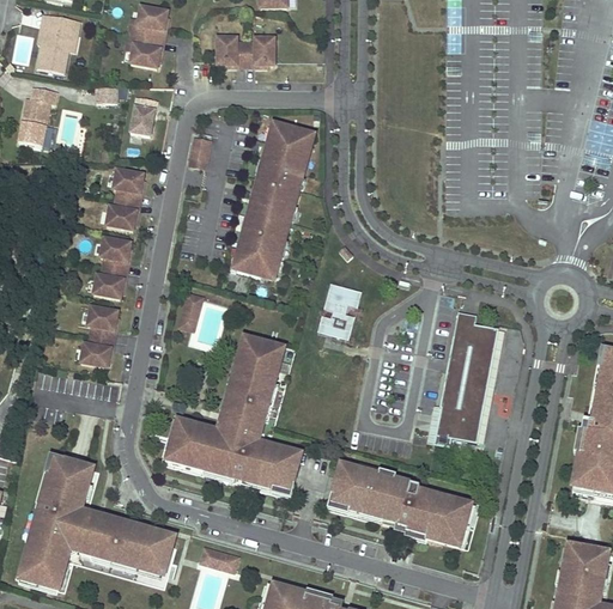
[(164,31),(168,12),(140,7),(137,26),(141,28),(139,35),(159,38),(161,31),(164,31)]
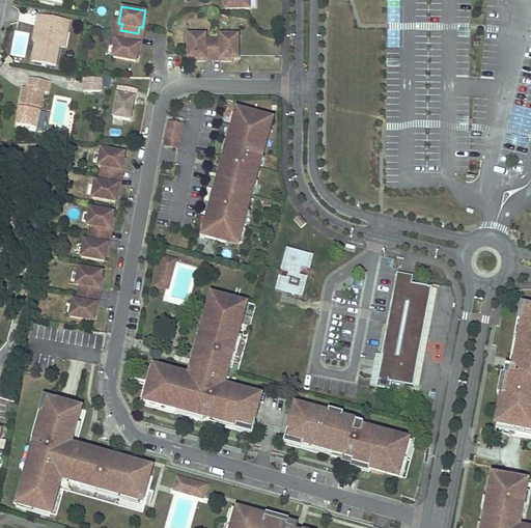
[(42,23),(44,12),(38,11),(33,37),(36,37),(39,23),(42,23)]
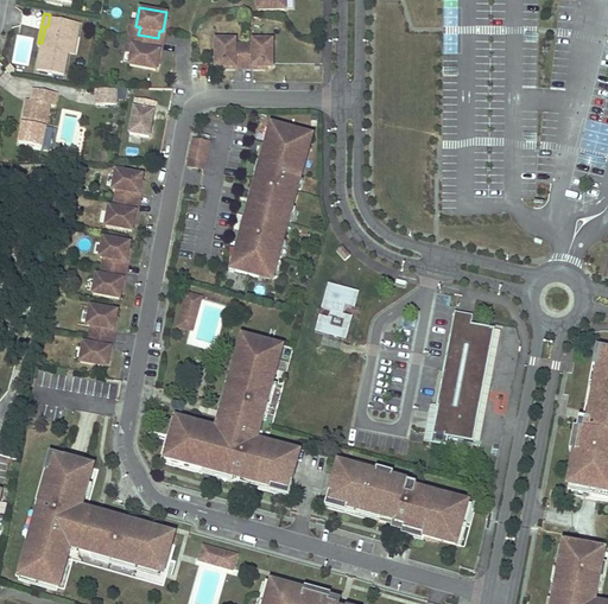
[(68,50),(71,32),(77,33),(80,20),(50,14),(48,26),(45,26),(42,43),(37,67),(64,72),(68,50)]
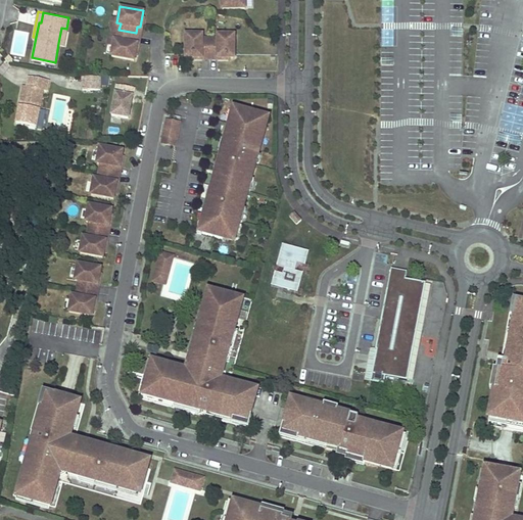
[(135,58),(137,41),(135,41),(136,33),(119,30),(117,39),(114,38),(111,54),(135,58)]
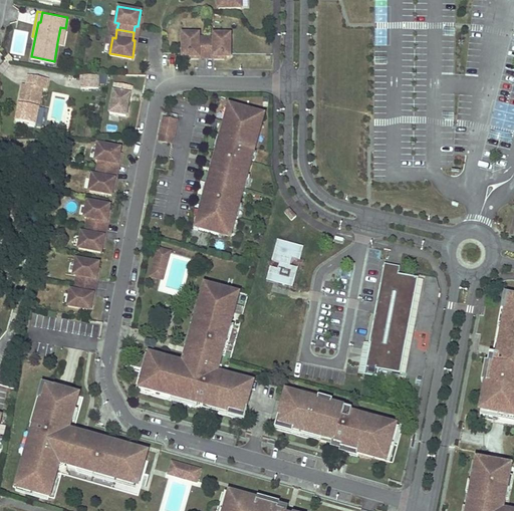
[(207,51),(207,34),(199,34),(199,31),(183,31),(183,54),(199,54),(199,51),(207,51)]
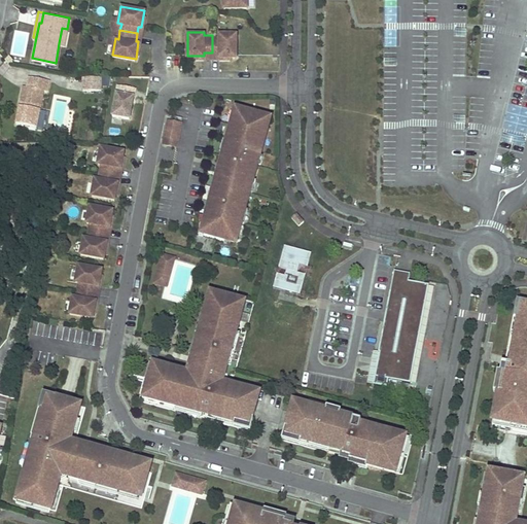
[(236,56),(236,33),(219,32),(219,35),(212,35),(212,53),(219,53),(219,56),(236,56)]
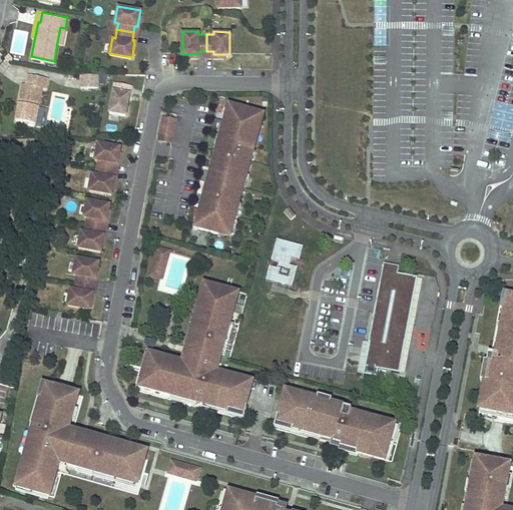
[(39,103),(43,86),(46,87),(48,76),(28,72),(26,82),(23,82),(20,97),(23,97),(22,101),(19,101),(16,118),(36,122),(39,103)]
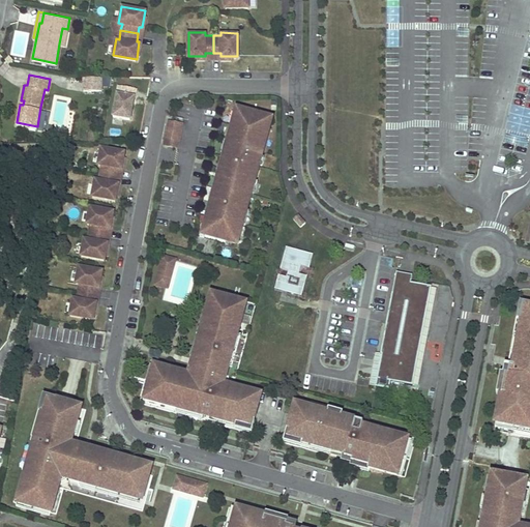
[(101,82),(101,76),(84,76),(84,89),(102,89),(101,82)]
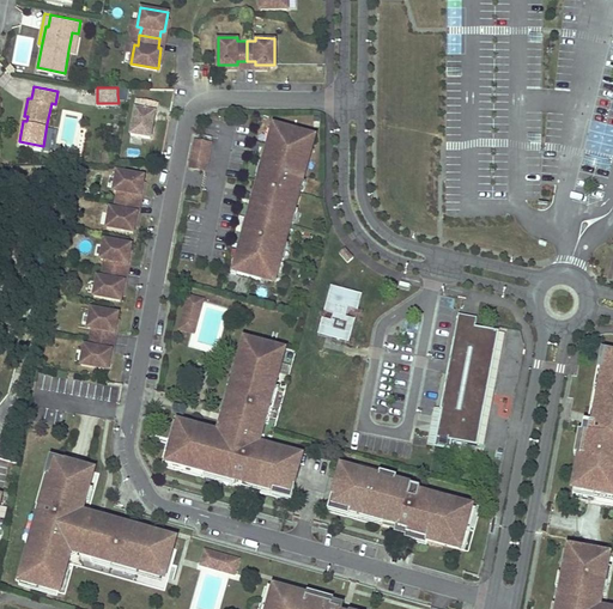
[(151,136),(157,101),(138,97),(132,133),(151,136)]
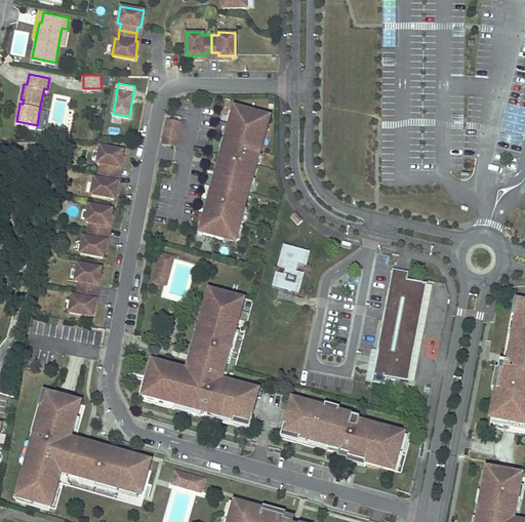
[(206,218),(203,230),(224,236),(225,234),(234,237),(239,218),(241,219),(244,208),(241,207),(242,203),(245,204),(252,178),(249,177),(250,173),(253,174),(257,161),(254,160),(256,152),(259,153),(263,139),(261,139),(268,118),(254,114),(254,112),(237,107),(234,119),(237,120),(235,124),(233,124),(230,123),(226,139),(228,139),(228,144),(225,143),(221,154),(224,155),(219,170),(217,169),(211,192),(213,193),(212,197),(209,196),(204,217),(206,218)]
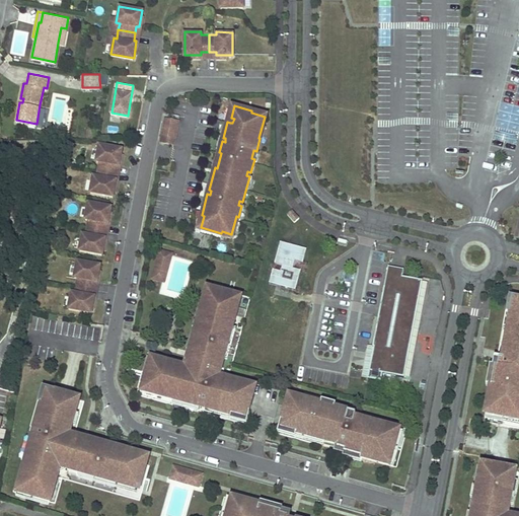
[(175,137),(178,120),(165,117),(162,135),(175,137)]
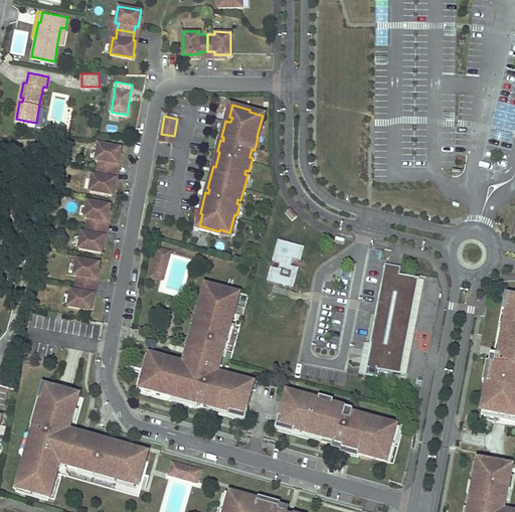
[(118,163),(121,147),(98,143),(95,159),(98,160),(97,166),(114,169),(115,163),(118,163)]
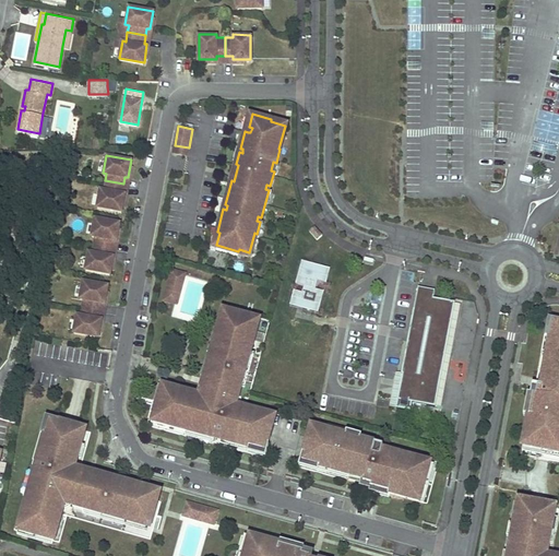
[(121,210),(125,191),(121,191),(123,184),(105,180),(104,190),(99,189),(97,205),(121,210)]
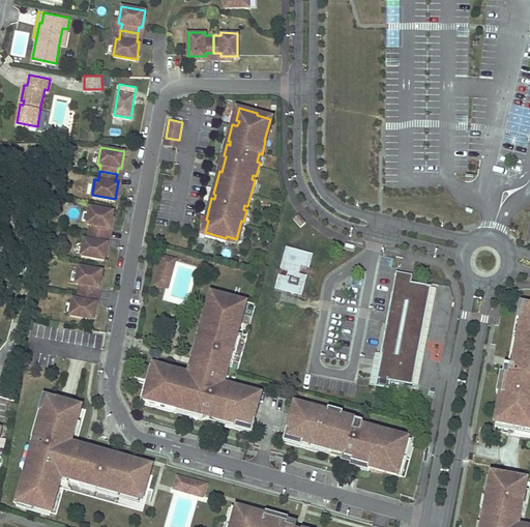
[(110,227),(113,210),(90,206),(87,223),(90,223),(89,230),(106,234),(107,226),(110,227)]
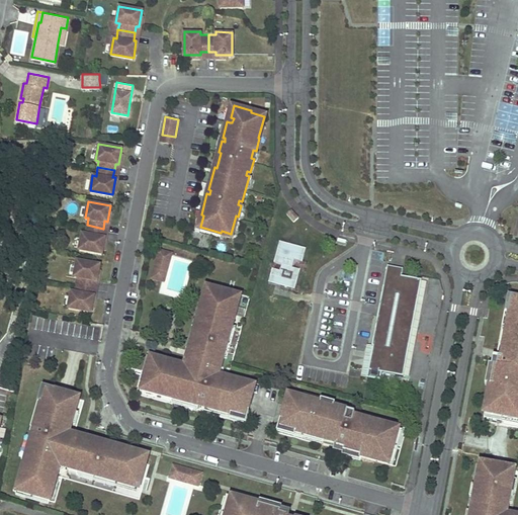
[(298,216),(291,207),(286,211),(293,220),(298,216)]
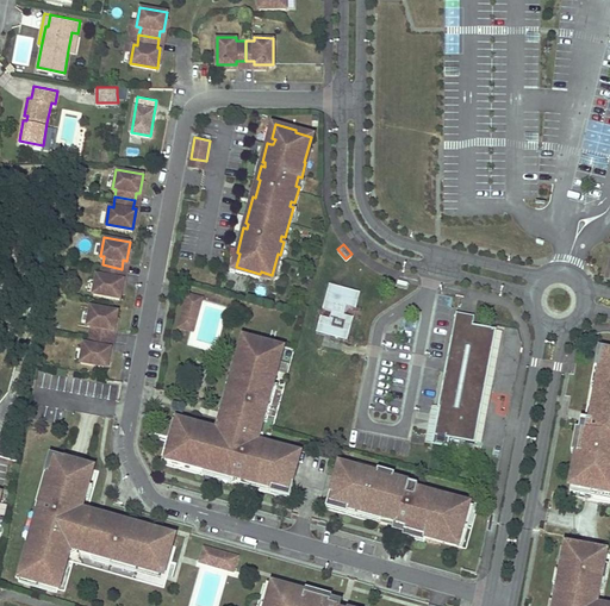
[(120,297),(124,279),(120,277),(122,269),(103,264),(100,274),(97,274),(93,292),(120,297)]
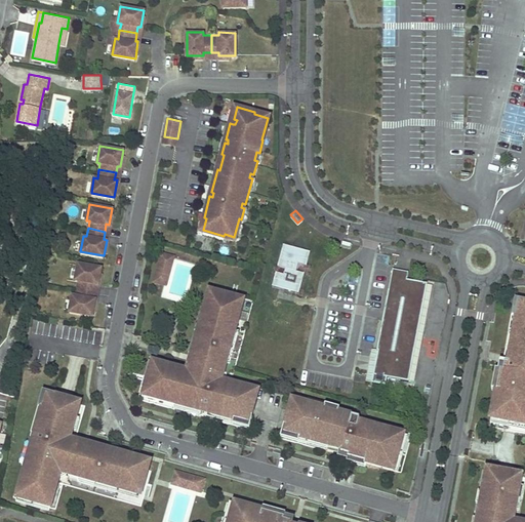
[(296,269),(298,262),(307,264),(311,249),(295,245),(294,249),(283,246),(278,264),(286,266),(284,272),(276,270),(273,284),(279,286),(282,278),(286,279),(284,287),(295,290),(297,283),(300,283),(305,271),(296,269)]
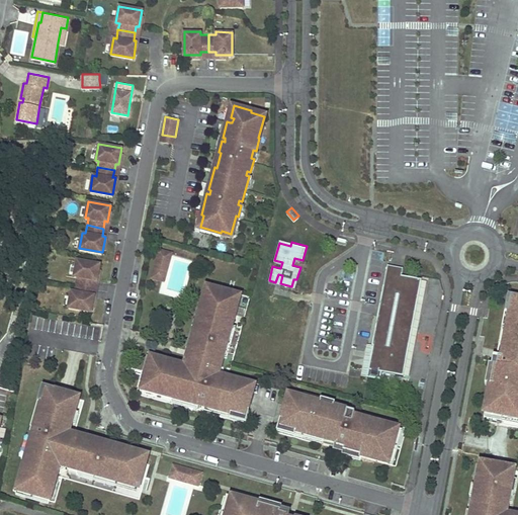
[(168,259),(170,252),(161,249),(154,275),(163,277),(166,268),(161,266),(163,258),(168,259)]
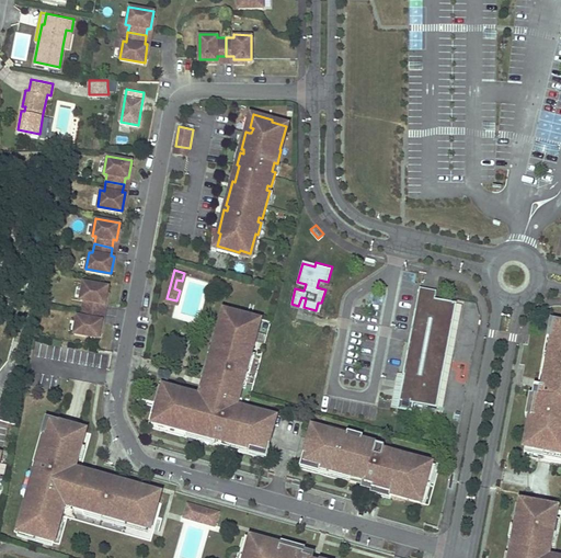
[(105,303),(107,286),(83,281),(80,298),(83,299),(82,307),(100,310),(102,303),(105,303)]
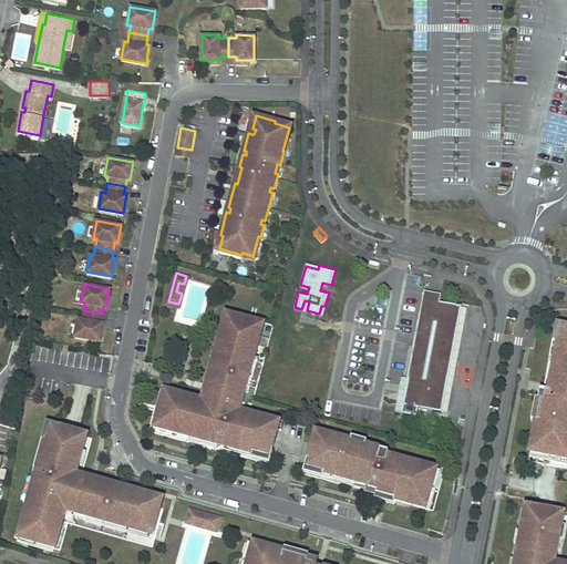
[(424,289),(420,313),(428,314),(429,308),(437,309),(439,300),(440,300),(442,293),(424,289)]
